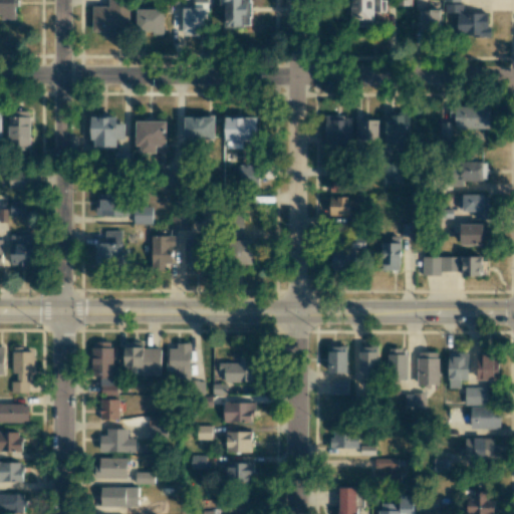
[(15,0),(0,0),(0,13),(1,14),(1,19),(15,19),(15,0)]
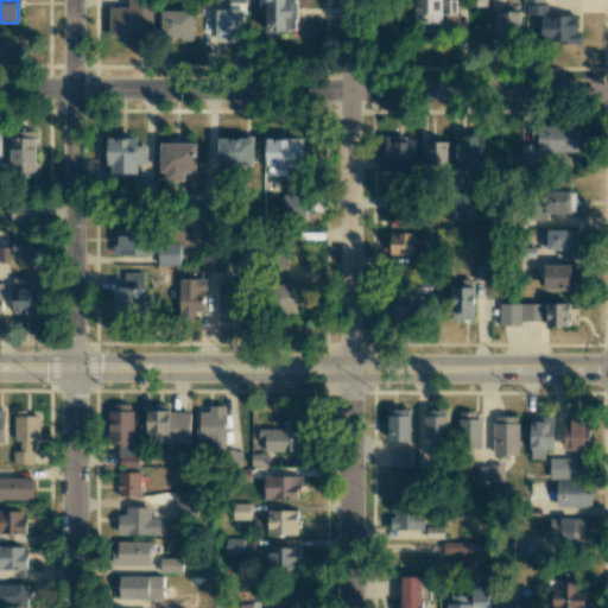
[(109,38),(121,38),(121,44),(152,44),(151,0),(128,0),(128,7),(109,7),(109,38)]
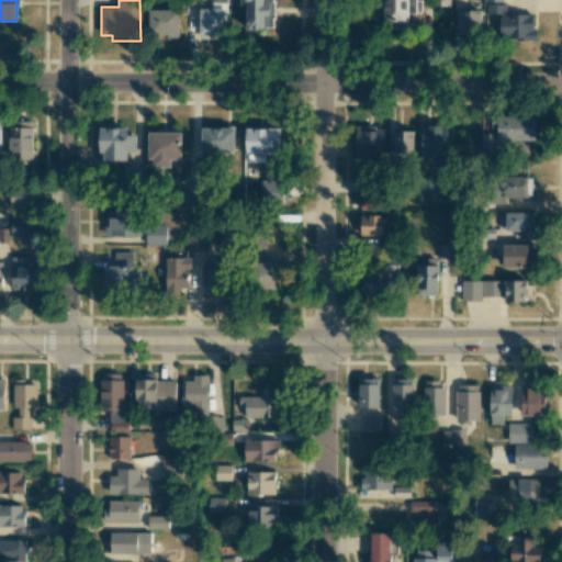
[(200,37),(226,38),(226,0),(210,0),(211,9),(200,9),(200,37)]
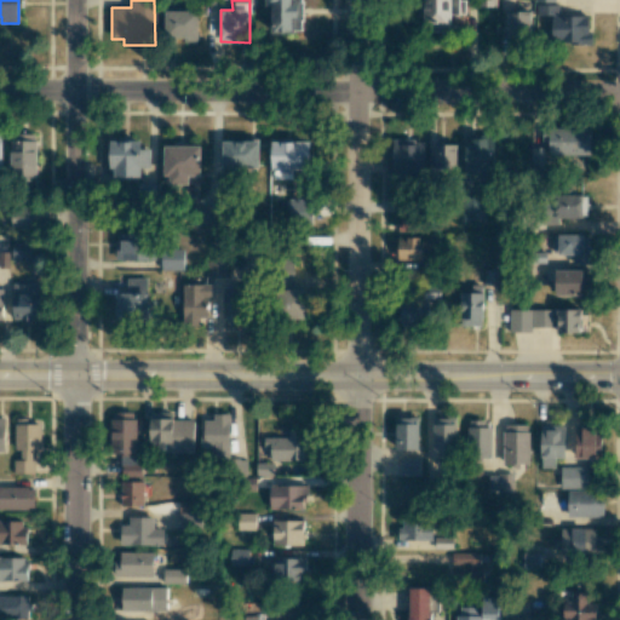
[(294,33),(294,19),(302,19),(302,0),(265,0),(265,5),(271,5),(273,33),(294,33)]
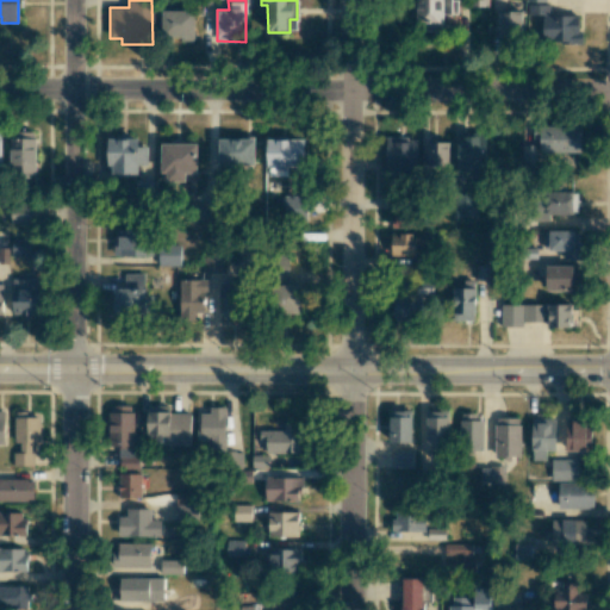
[(443,31),(443,14),(455,14),(455,0),(417,0),(417,30),(443,31)]
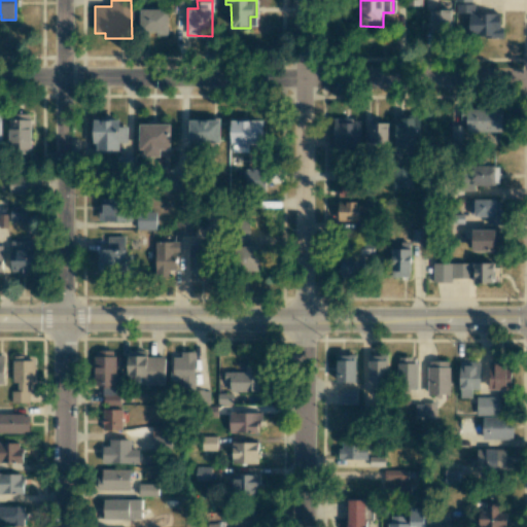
[(500,13),(475,13),(475,3),(456,3),(456,12),(466,12),(467,38),(501,37),(500,13)]
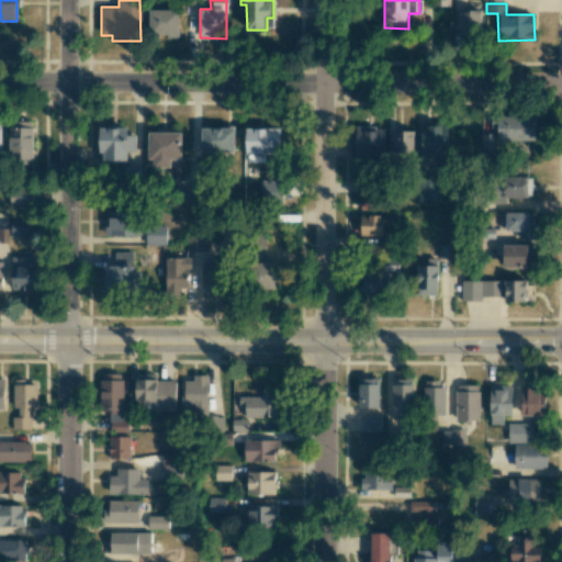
[(179,34),(180,10),(149,10),(149,34),(179,34)]
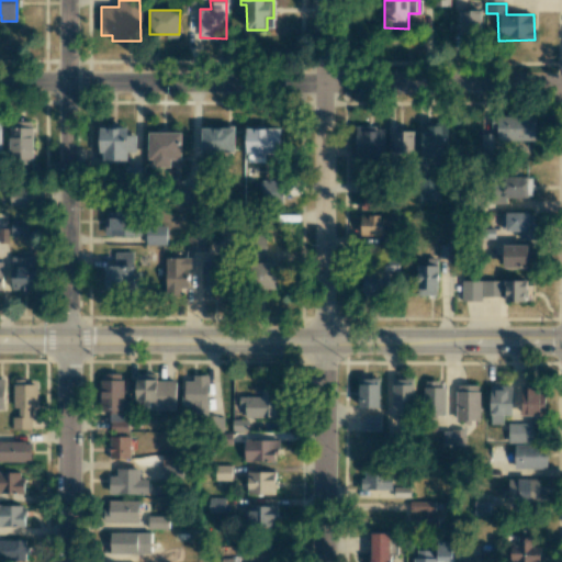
[(459,12),(460,36),(482,36),(481,11),(459,12)]
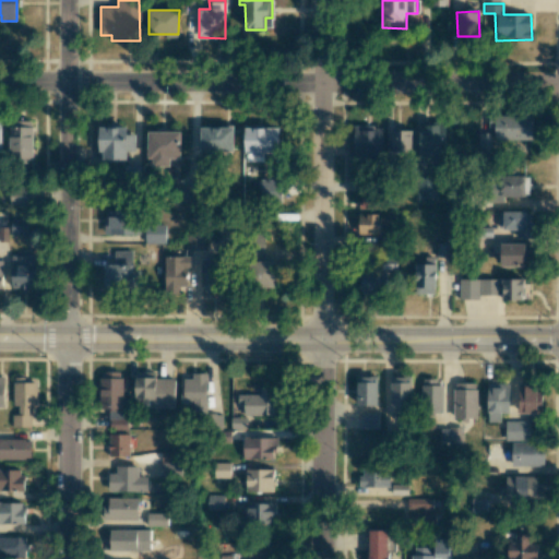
[(532,140),(532,115),(488,116),(489,129),(494,129),(495,140),(532,140)]
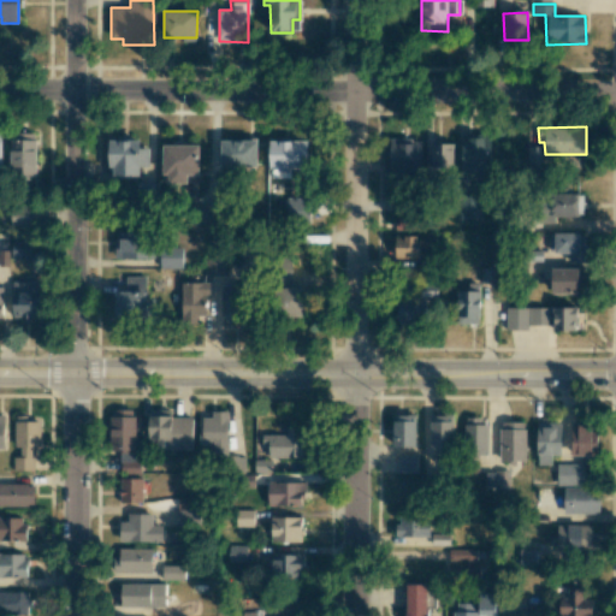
[(36,175),(36,134),(11,132),(11,175),(36,175)]
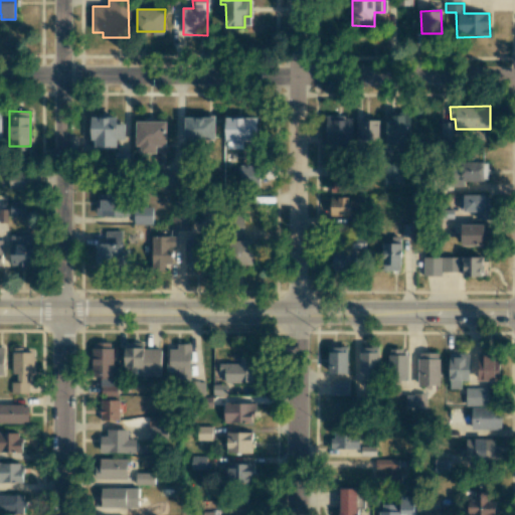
[(410,113),(386,113),(385,147),(409,147),(410,113)]
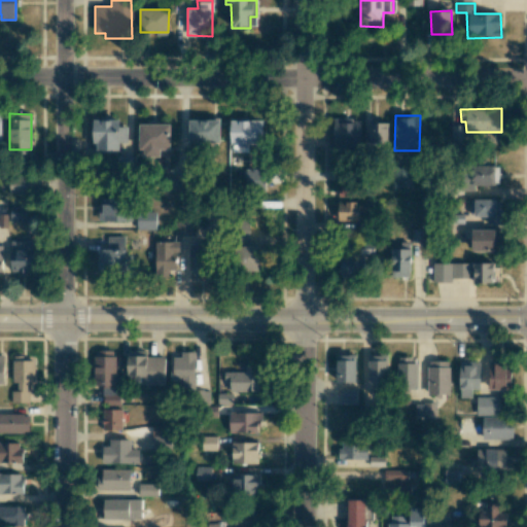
[(334,119),(334,149),(360,149),(360,118),(334,119)]
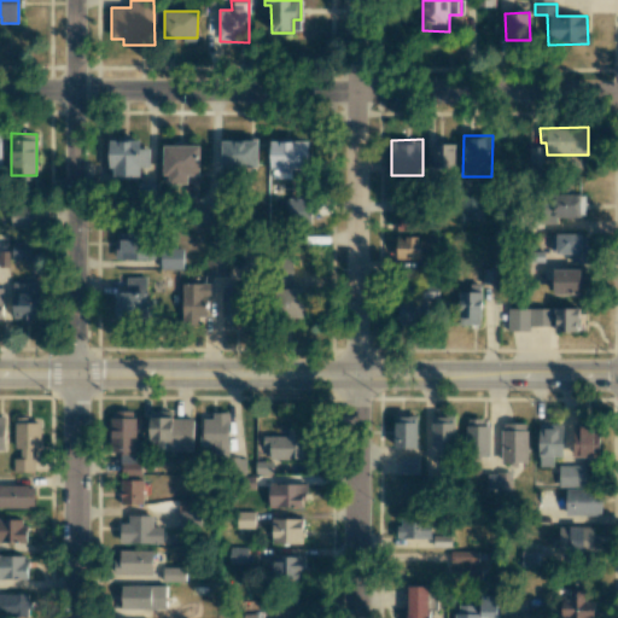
[(110,176),(141,176),(140,140),(110,141),(110,176)]
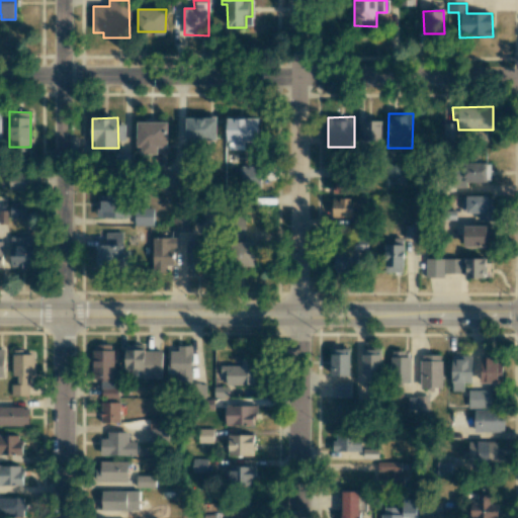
[(217,118),(186,117),(185,140),(216,141),(217,118)]
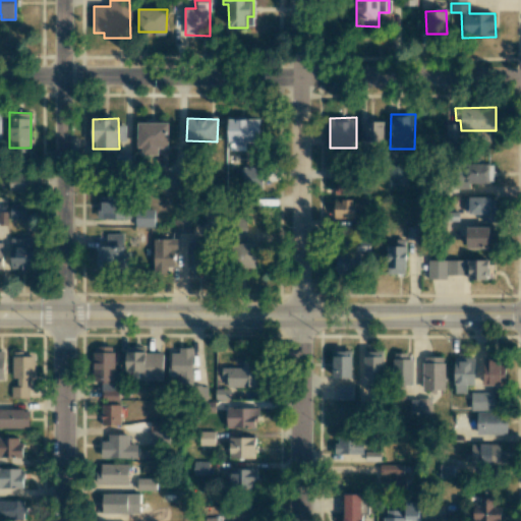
[(228,142),(235,142),(235,150),(245,150),(245,142),(259,142),(261,119),(228,118),(228,142)]
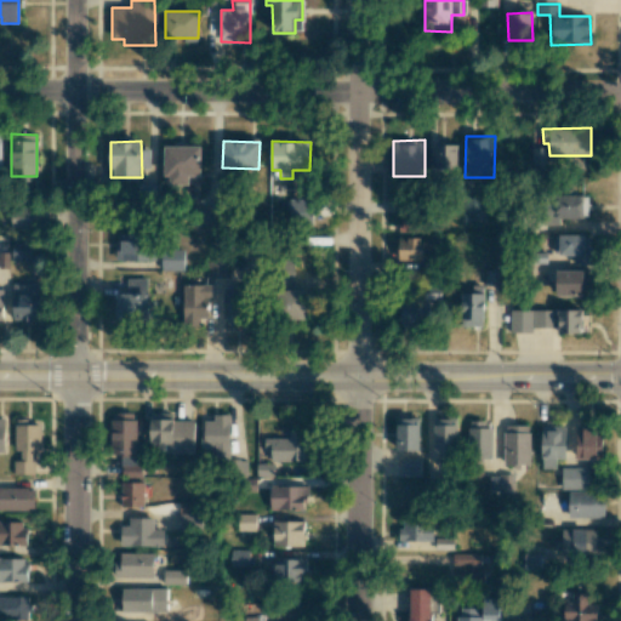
[(434,170),(456,169),(456,144),(434,144),(434,170)]
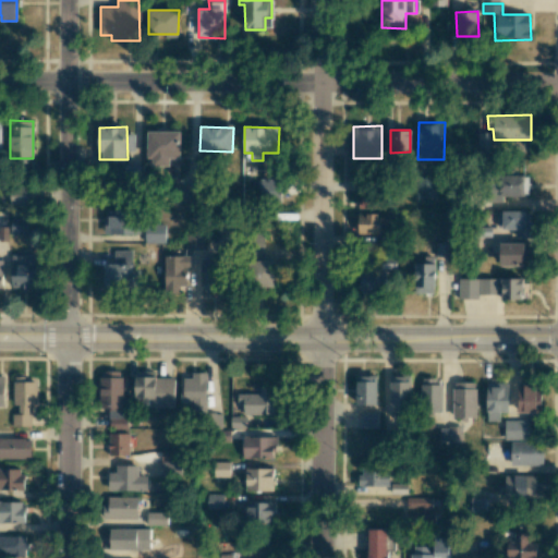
[(148,131),(147,165),(168,165),(169,157),(181,158),(181,131),(148,131)]
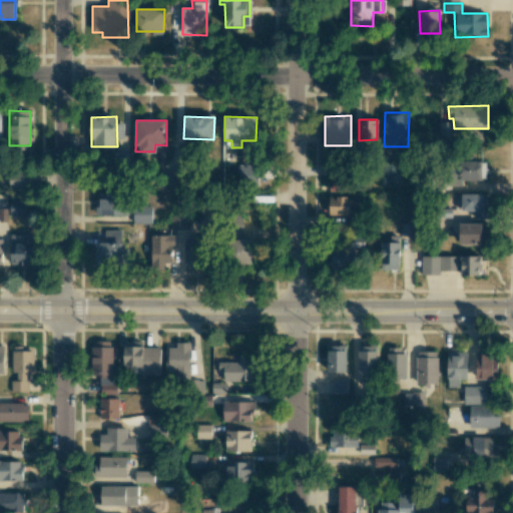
[(439,137),(450,137),(450,121),(439,121),(439,137)]
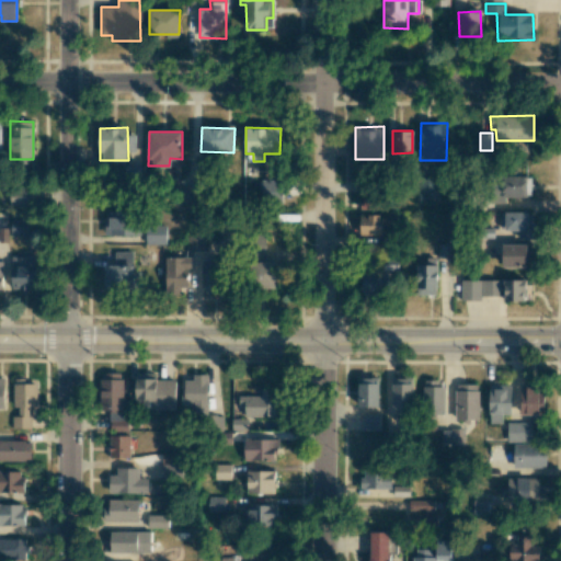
[(503,197),(530,197),(530,176),(492,175),(492,207),(503,207),(503,197)]
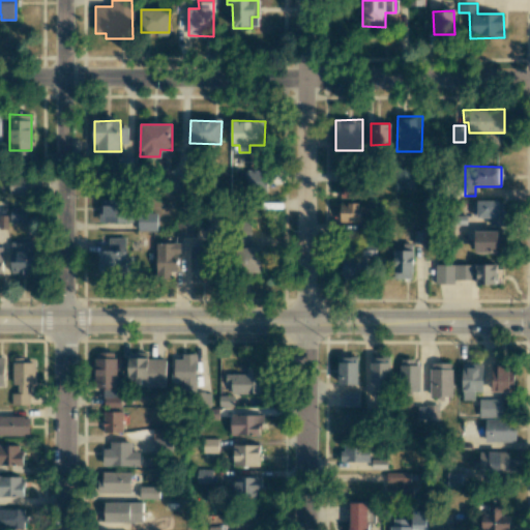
[(268,170),(246,171),(246,190),(268,189),(268,170)]
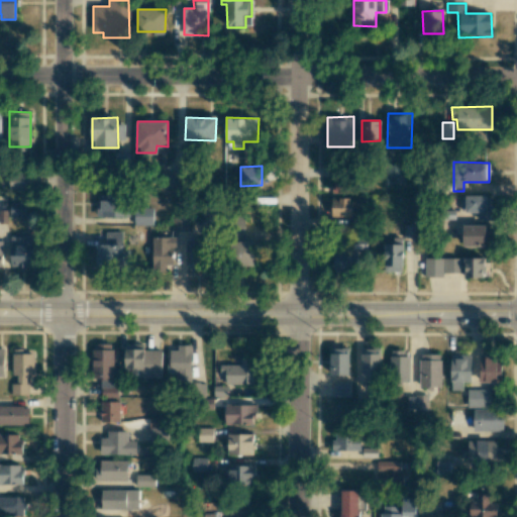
[(403,185),(403,166),(386,166),(386,185),(403,185)]
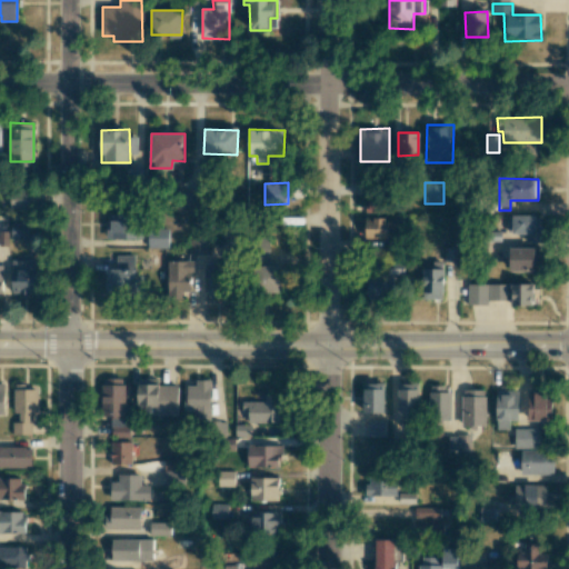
[(33,210),(33,189),(9,190),(10,210),(33,210)]
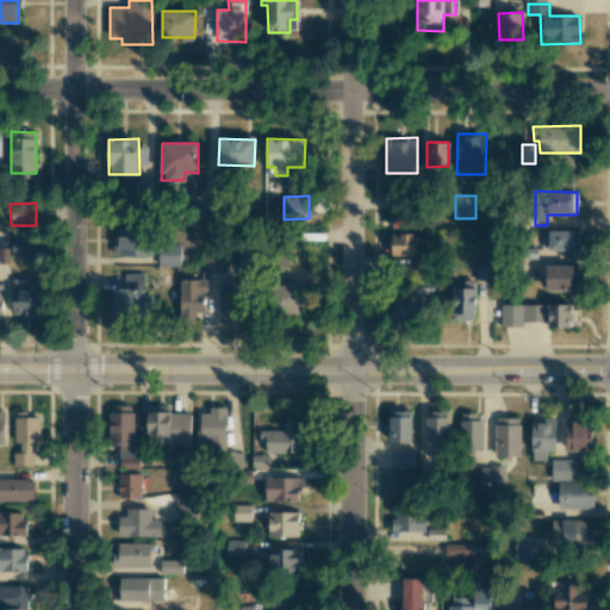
[(191,228),(213,226),(213,203),(191,204),(191,228)]
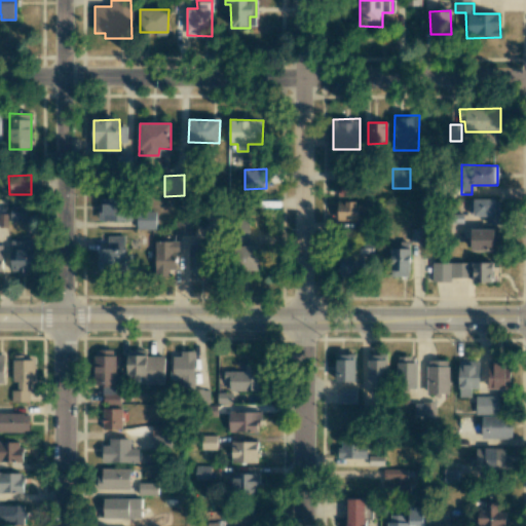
[(340,195),(352,195),(351,181),(340,181),(340,195)]
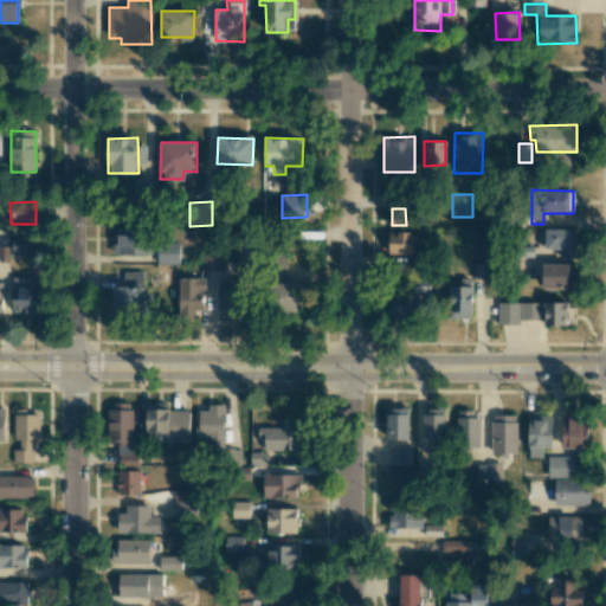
[(146,229),(117,229),(117,239),(113,240),(113,255),(146,253),(146,229)]
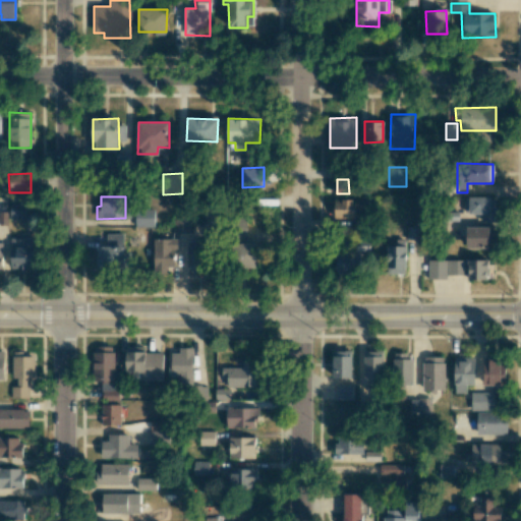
[(495,197),(464,196),(464,214),(481,214),(481,222),(495,222),(495,197)]
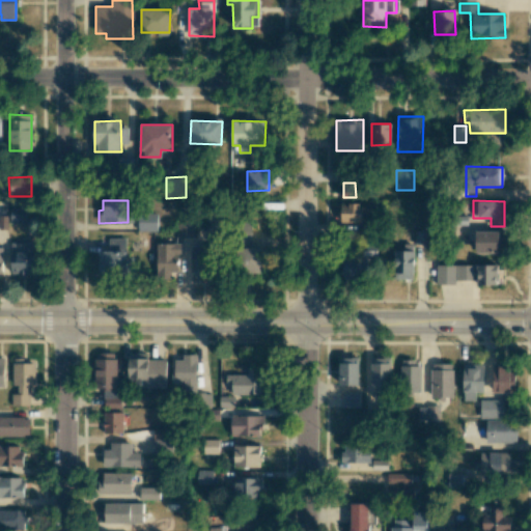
[(361,219),(361,203),(340,203),(341,233),(370,232),(369,219),(361,219)]
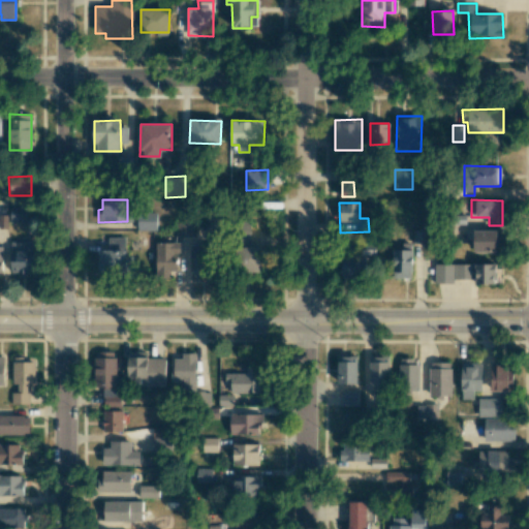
[(10,223),(27,222),(27,206),(9,207),(10,223)]
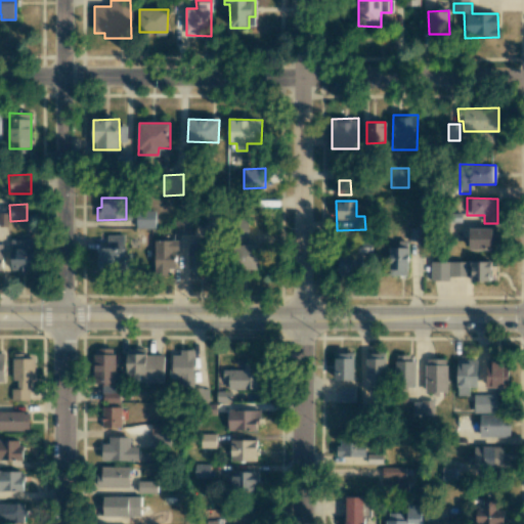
[(156,210),(137,210),(136,228),(155,229),(156,210)]
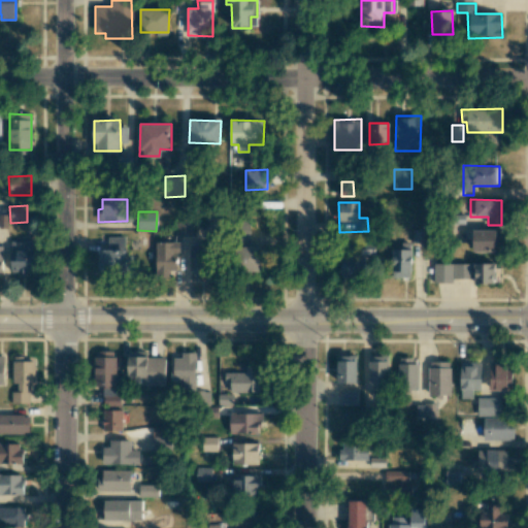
[(175,236),(192,236),(192,221),(175,222),(175,236)]
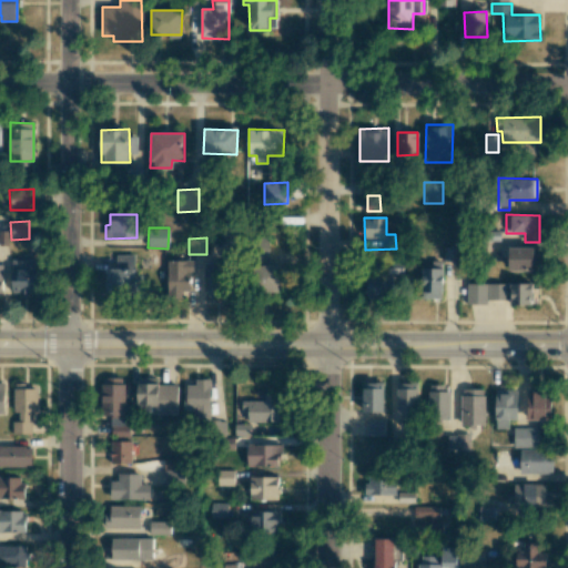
[(508,247),(508,271),(541,271),(541,246),(508,247)]
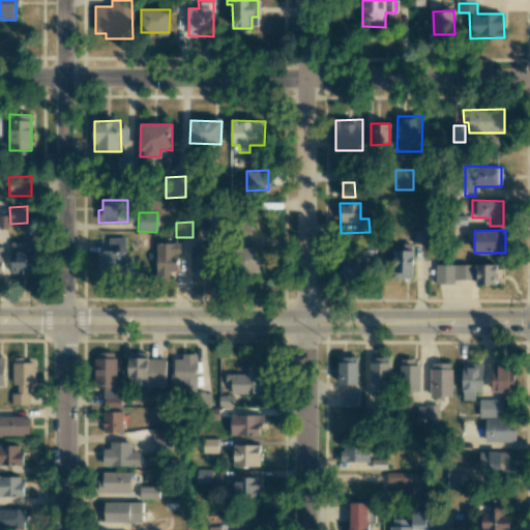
[(98,272),(125,273),(126,238),(109,237),(109,251),(98,251),(98,272)]
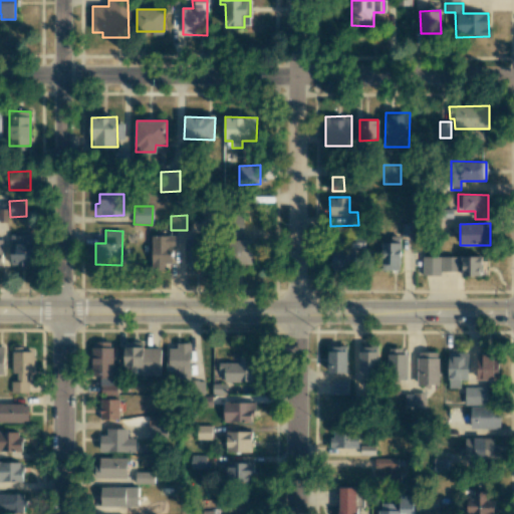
[(32,265),(32,235),(10,235),(11,265),(32,265)]
